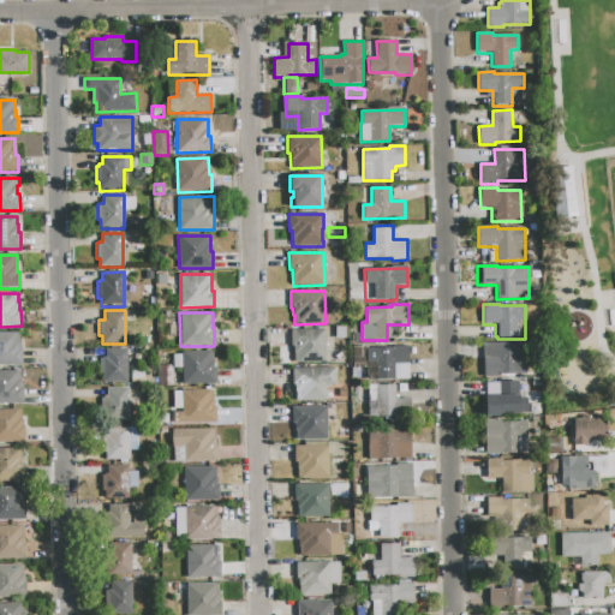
[(291,329),(324,328),(326,362),(294,363),(293,346),(292,346),(291,329)]
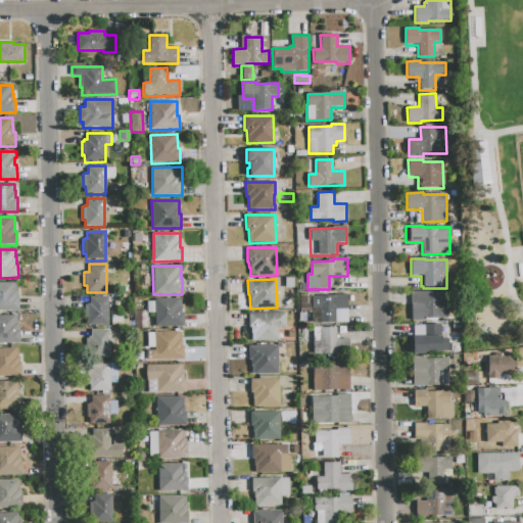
[(0,283),(14,283),(16,283),(16,289),(17,296),(18,296),(19,310),(0,310),(0,283)]
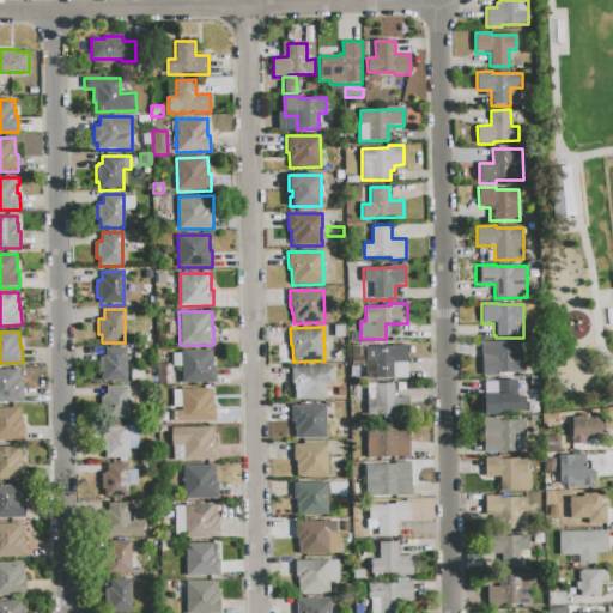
[(481,343),(538,341),(539,372),(498,374),(498,376),(481,376),(481,343)]
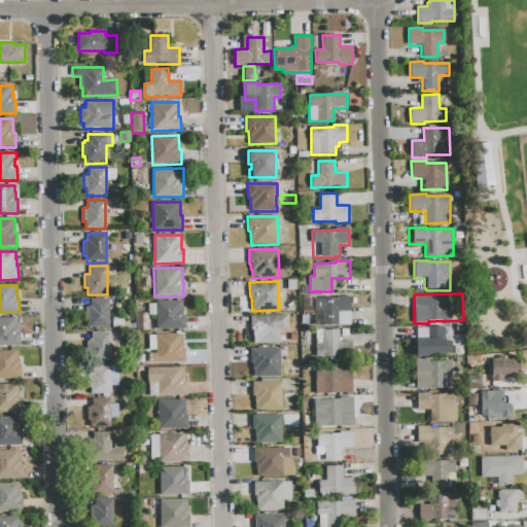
[(315,326),(314,299),(337,297),(337,296),(350,295),(351,325),(315,326)]
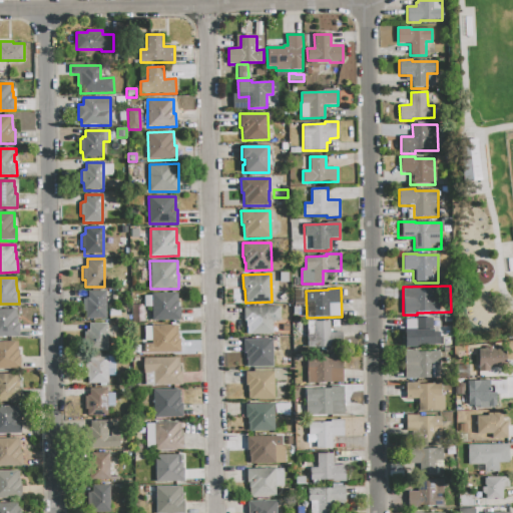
[(83,300),(85,300),(85,298),(87,298),(87,292),(106,292),(106,320),(86,320),(86,312),(83,312),(83,300)]
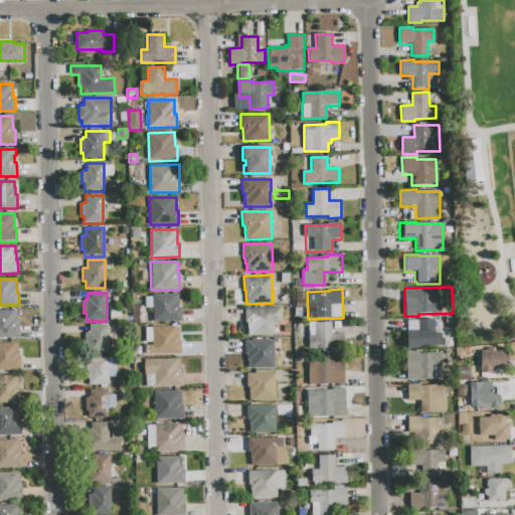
[(152,295),(178,295),(178,301),(179,301),(179,308),(181,308),(181,321),(153,322),(153,308),(146,308),(145,297),(152,297),(152,295)]
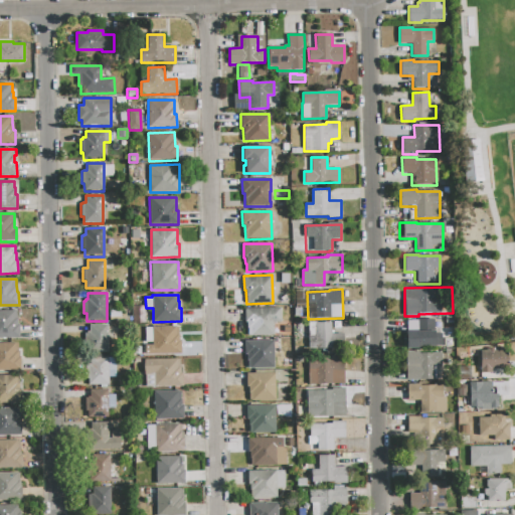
[(245,308),(281,308),(281,323),(275,323),(275,336),(247,336),(246,322),(245,322),(245,308)]
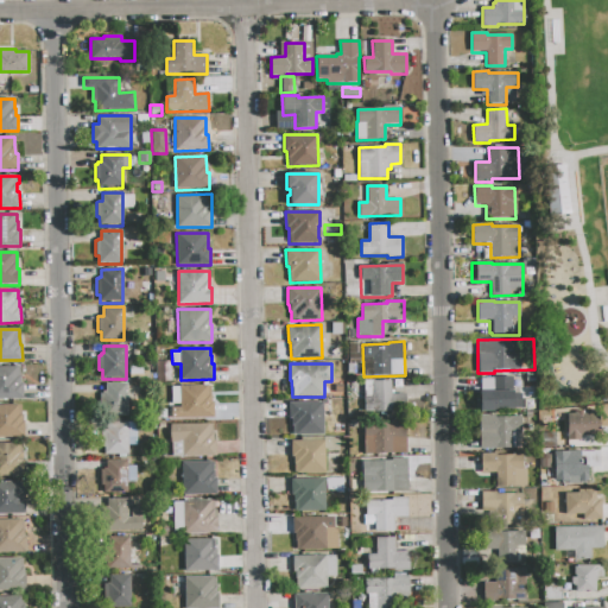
[(0,366),(21,366),(21,382),(23,382),(23,399),(0,399),(0,366)]
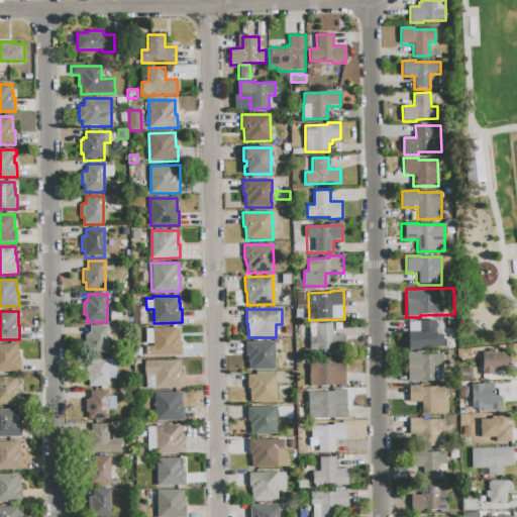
[(110,321),(110,313),(124,313),(124,321),(110,321)]
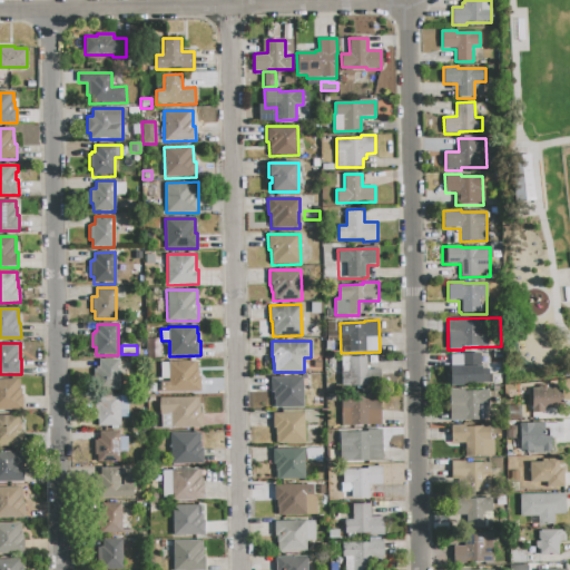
[(449,367),(463,367),(463,353),(481,353),(481,369),(489,369),(489,383),(481,383),(465,383),(465,385),(450,385),(449,367)]
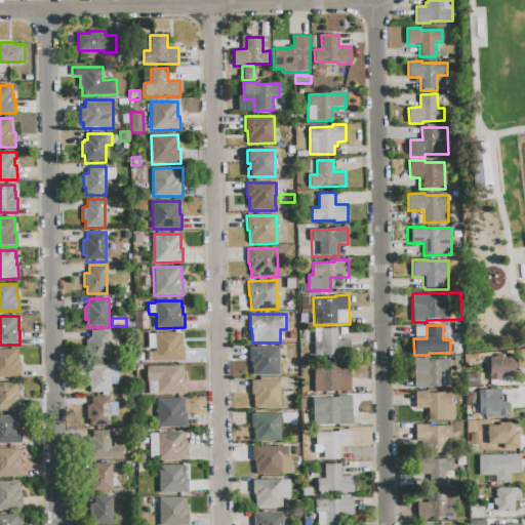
[(337,328),(338,356),(315,356),(314,327),(323,327),(323,328),(337,328)]
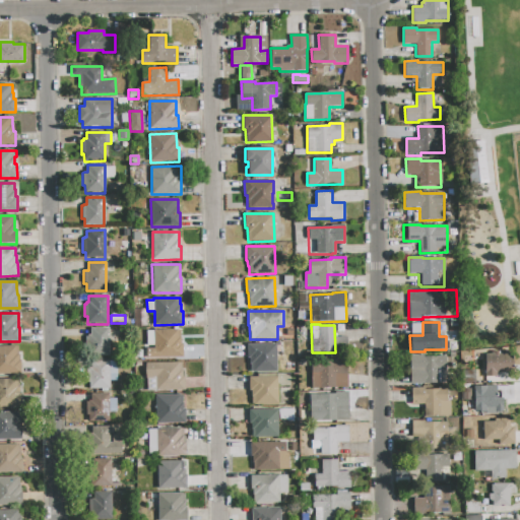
[(90,328),(109,328),(109,343),(110,343),(110,355),(85,355),(85,336),(88,336),(88,335),(90,335),(90,328)]
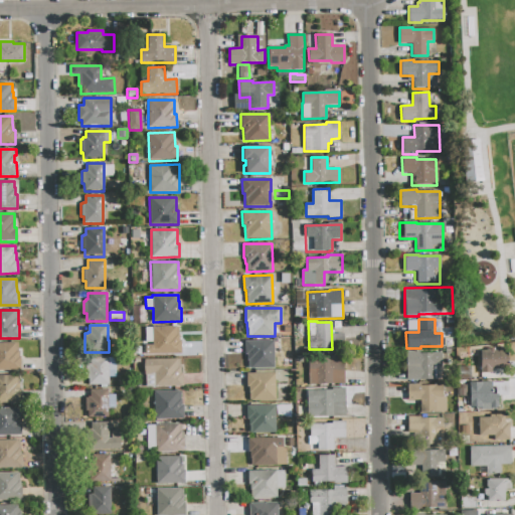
[(181,355),(145,355),(145,345),(152,345),(152,342),(145,342),(145,328),(152,328),(152,327),(179,327),(179,340),(181,340),(181,355)]
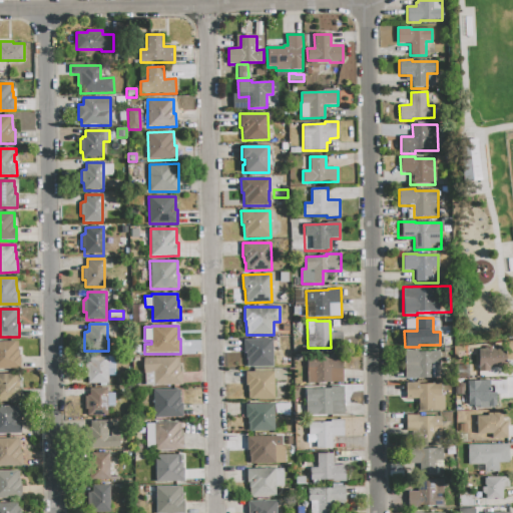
[(243,340),(274,339),(274,367),(246,368),(246,354),(244,354),(243,340)]
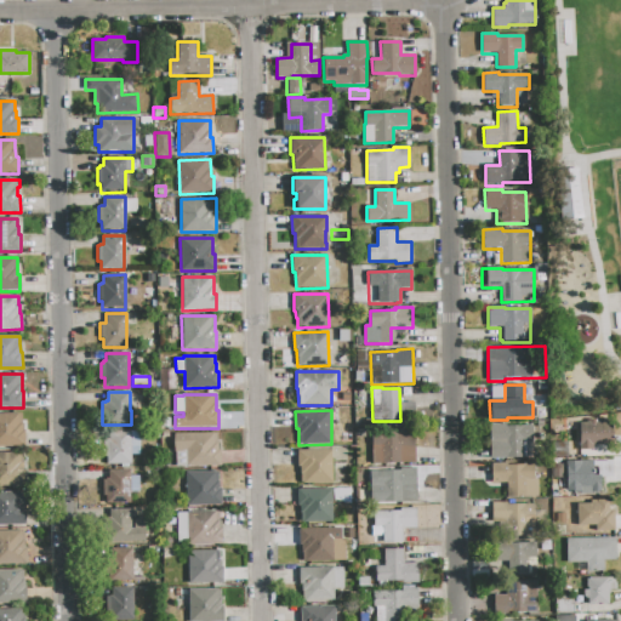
[(0,414),(22,414),(22,423),(23,423),(23,431),(24,431),(24,448),(0,448),(0,414)]
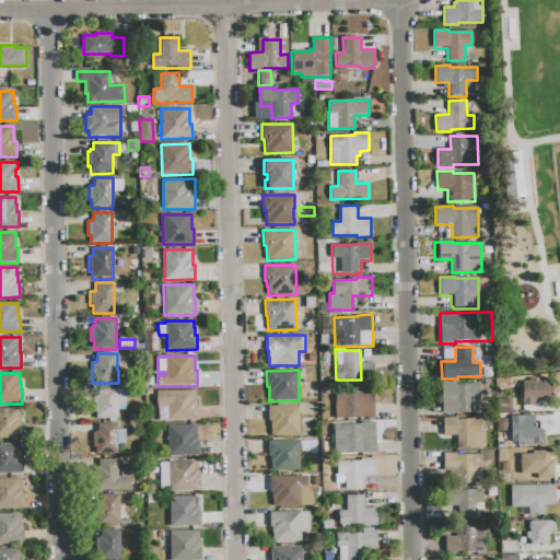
[(523,382),(529,382),(529,377),(538,377),(538,382),(553,382),(553,401),(535,401),(535,406),(523,406),(523,382)]
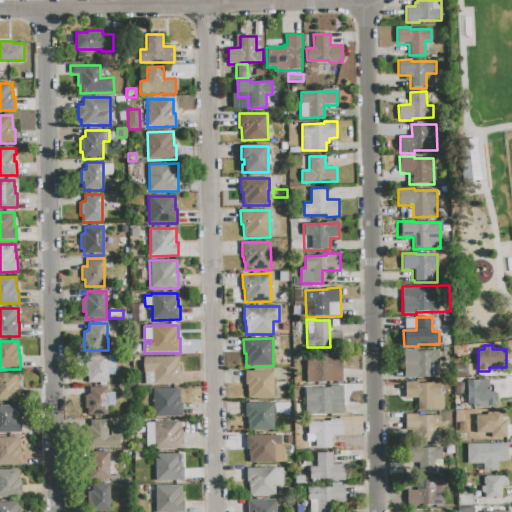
[(439,351),(439,378),(404,378),(404,349),(417,349),(417,351),(439,351)]
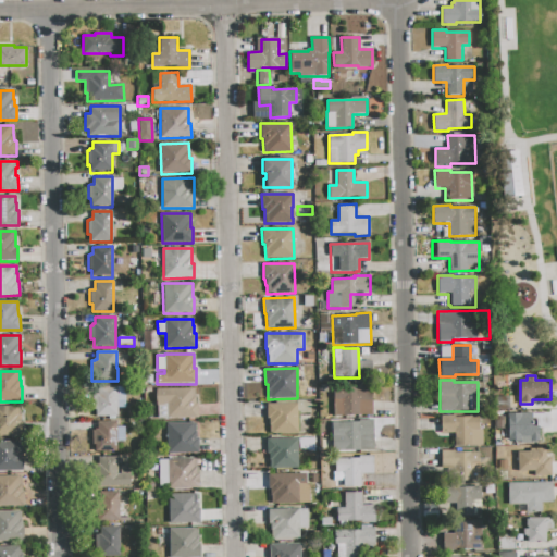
[(334,419),(333,387),(358,386),(358,385),(372,384),(373,417),(334,419)]
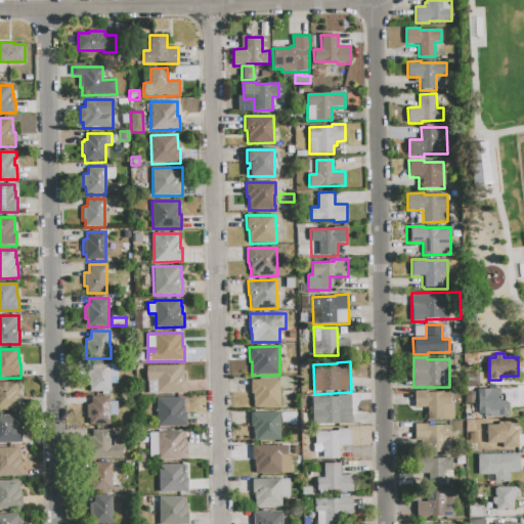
[(111,363),(112,392),(90,392),(90,386),(87,386),(86,373),(89,373),(89,370),(92,370),(91,363),(111,363)]
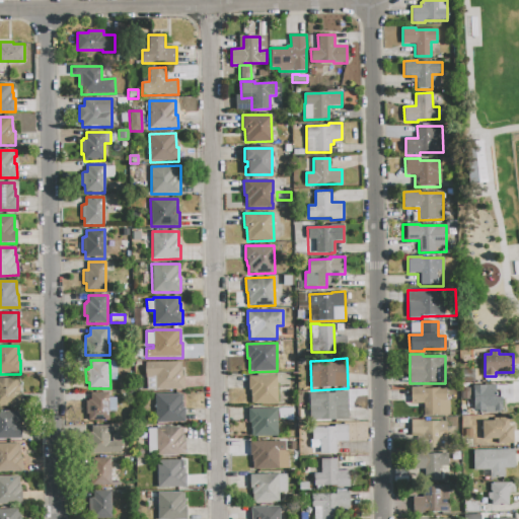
[(145,363),(181,362),(181,376),(184,376),(184,389),(147,390),(147,378),(146,378),(145,363)]
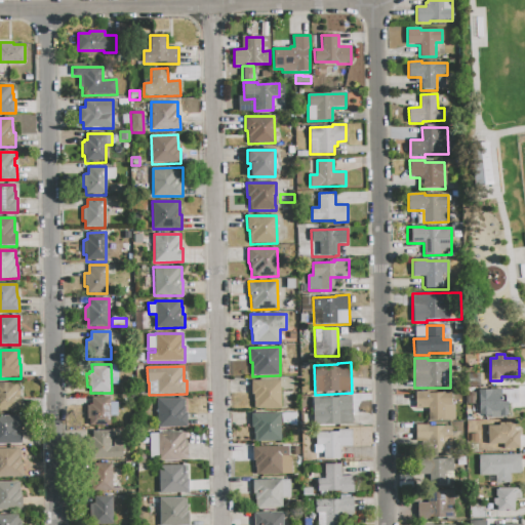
[(251,380),(281,380),(281,408),(254,408),(254,401),(253,401),(253,395),(251,395),(251,380)]
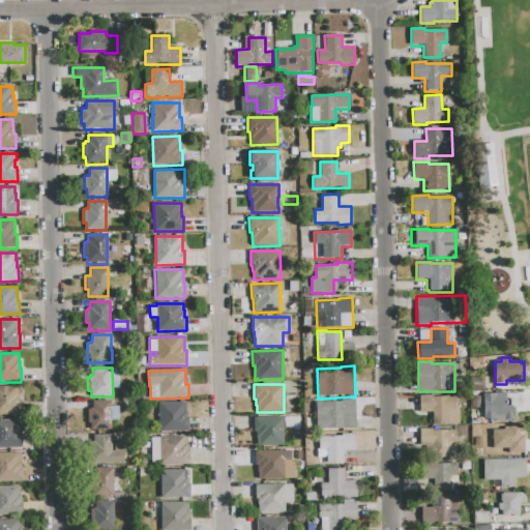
[(0,387),(18,387),(18,415),(0,415),(0,387)]
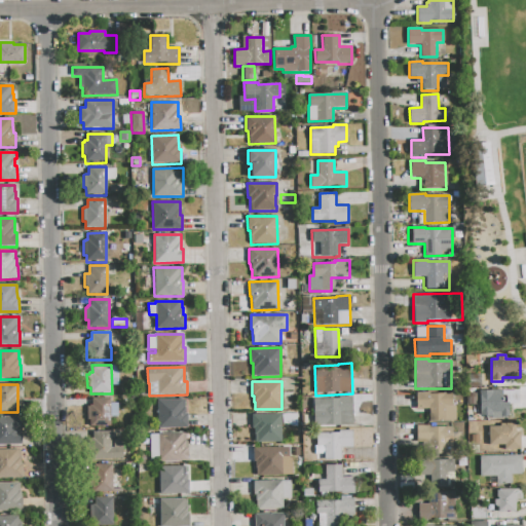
[(502,390),(520,389),(520,404),(509,405),(509,404),(509,402),(506,402),(506,396),(502,396),(502,390)]
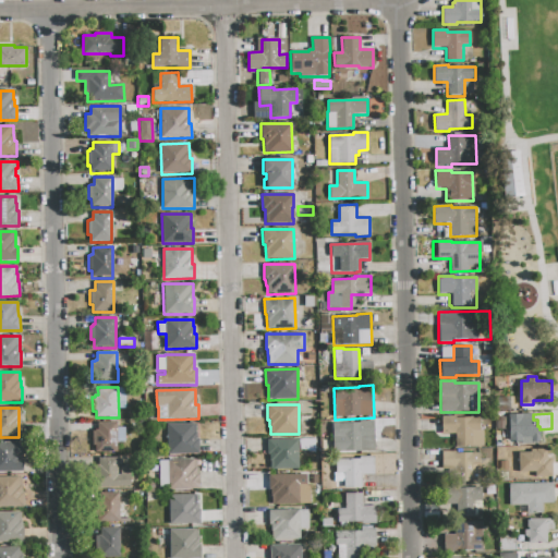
[(508,414),(532,414),(533,428),(540,428),(540,429),(541,445),(521,445),(521,443),(514,443),(514,440),(509,440),(508,414)]
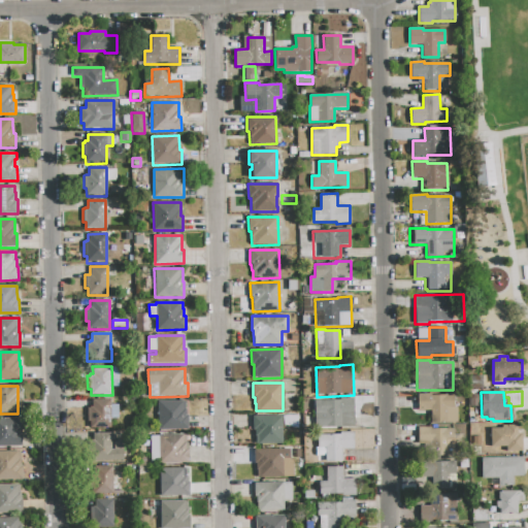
[(454,395),(454,406),(458,406),(458,422),(430,423),(430,413),(418,413),(417,394),(431,394),(431,396),(454,395)]
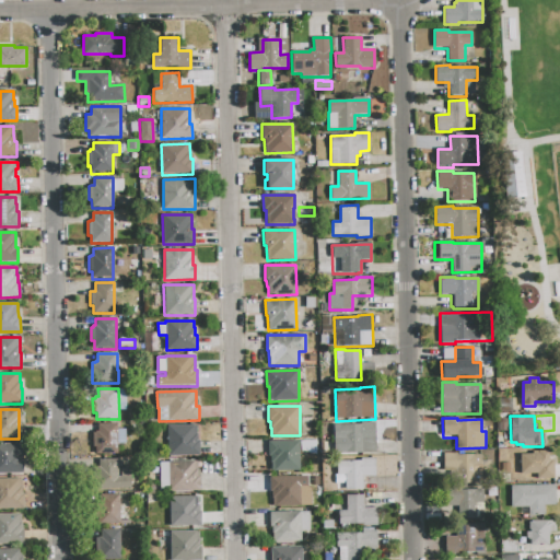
[(497,432),(497,419),(506,419),(506,431),(497,432)]
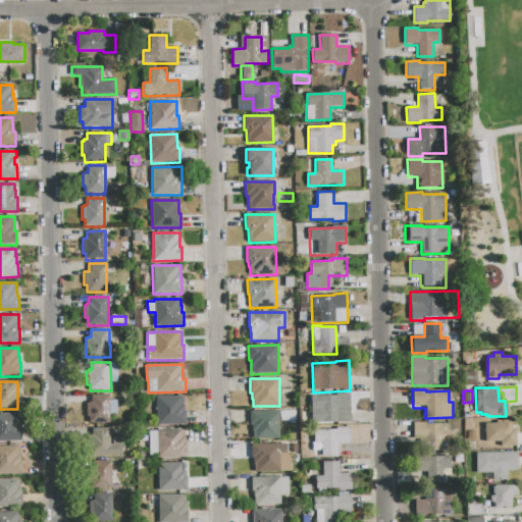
[(350,422),(312,424),(311,396),(336,395),(336,394),(349,393),(350,422)]
